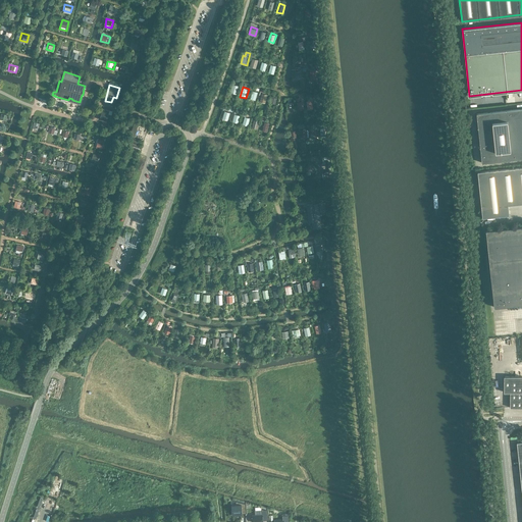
[(521,108),(476,113),(481,163),(521,158),(521,108)]
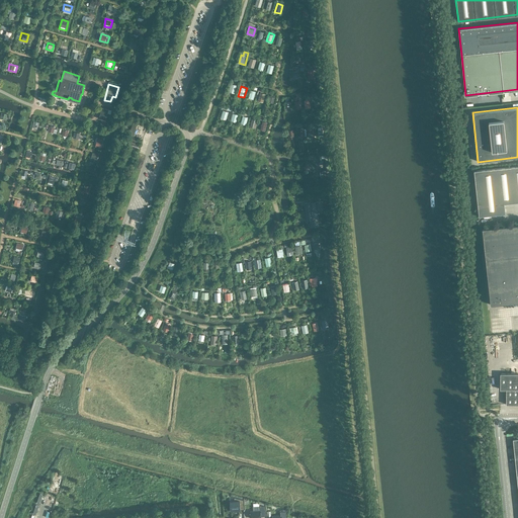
[(109,118),(111,112),(111,111),(112,110),(105,108),(102,108),(99,118),(100,118),(102,118),(101,122),(108,124),(109,118)]
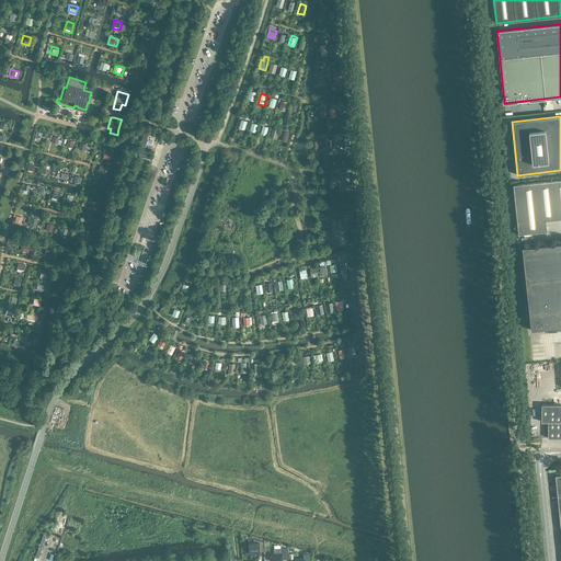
[(139,140),(148,144),(151,134),(142,132),(139,140)]
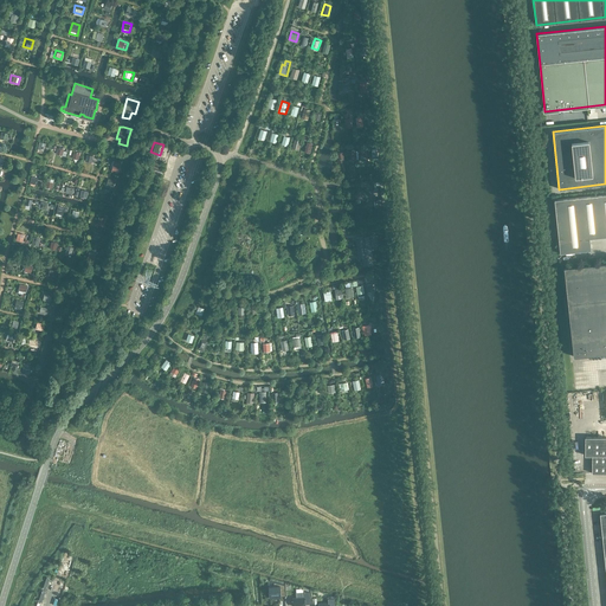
[(310,154),(313,146),(305,143),(303,152),(310,154)]
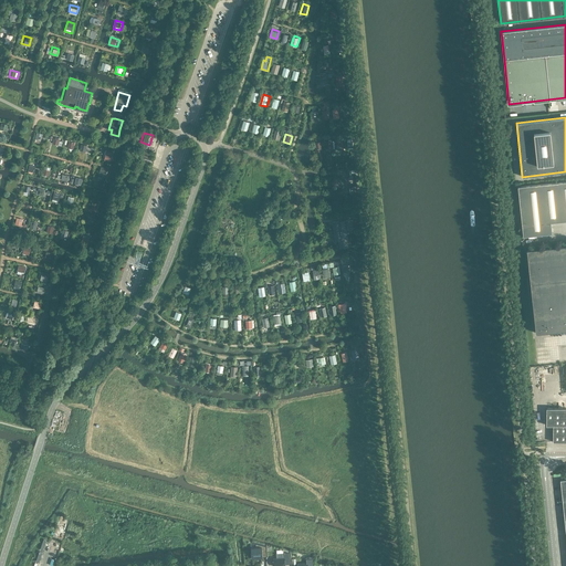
[(63,140),(61,140),(61,137),(53,137),(54,147),(58,147),(58,145),(63,145),(63,140)]
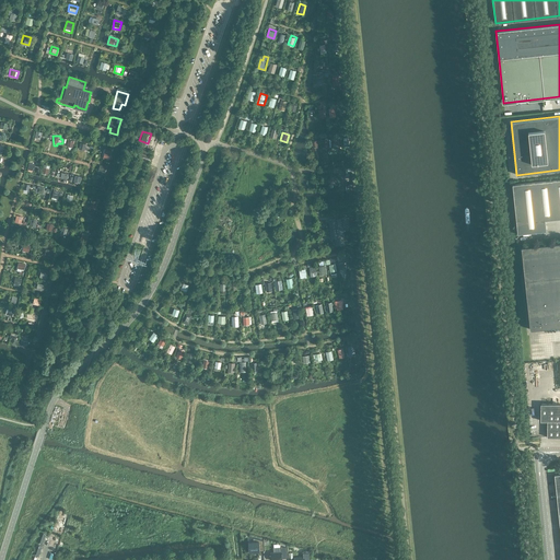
[(151,163),(154,152),(141,148),(138,160),(151,163)]
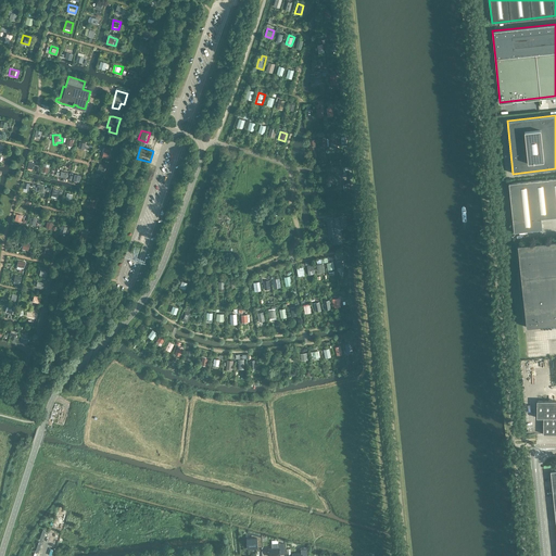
[(98,163),(97,173),(105,174),(106,164),(98,163)]
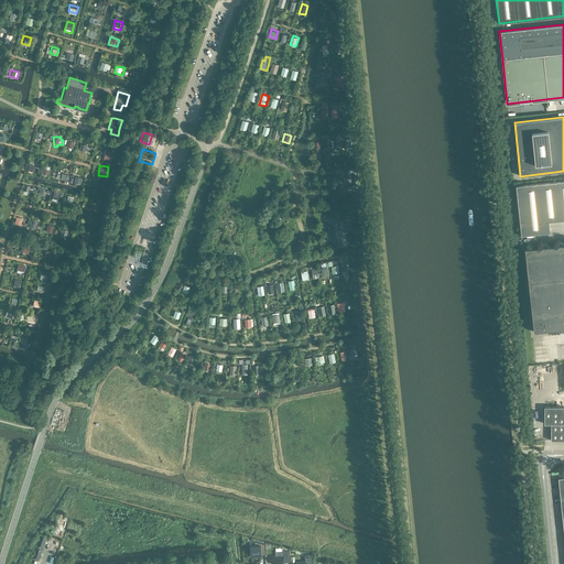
[(563,220),(563,181),(516,186),(521,236),(550,232),(549,223),(563,220)]
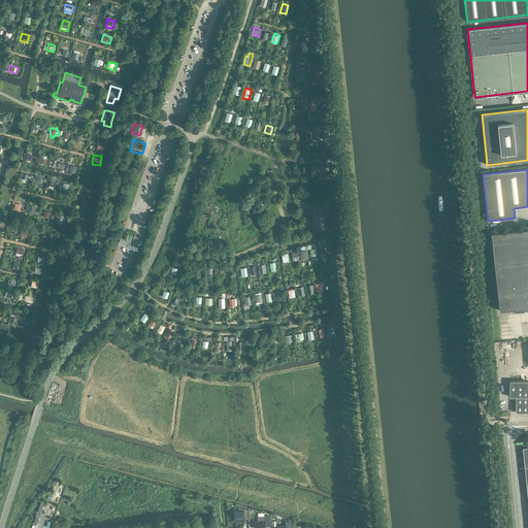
[(527,229),(491,233),(499,311),(527,307),(527,229)]
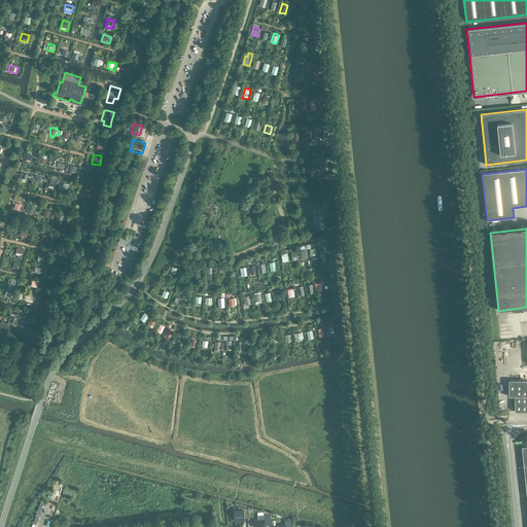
[(279,270),(277,260),(270,261),(271,271),(279,270)]
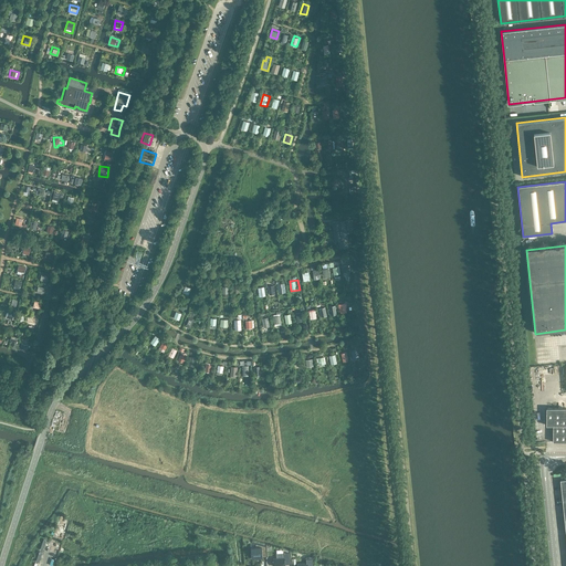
[(150,342),(156,345),(161,338),(156,335),(150,342)]
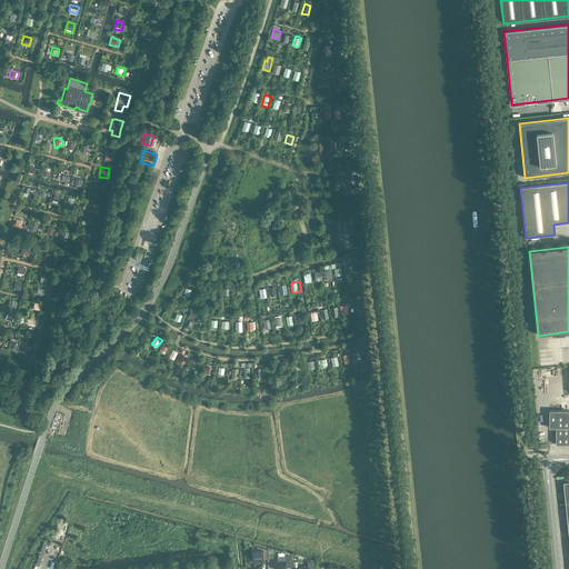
[(17,349),(19,339),(11,338),(9,348),(17,349)]
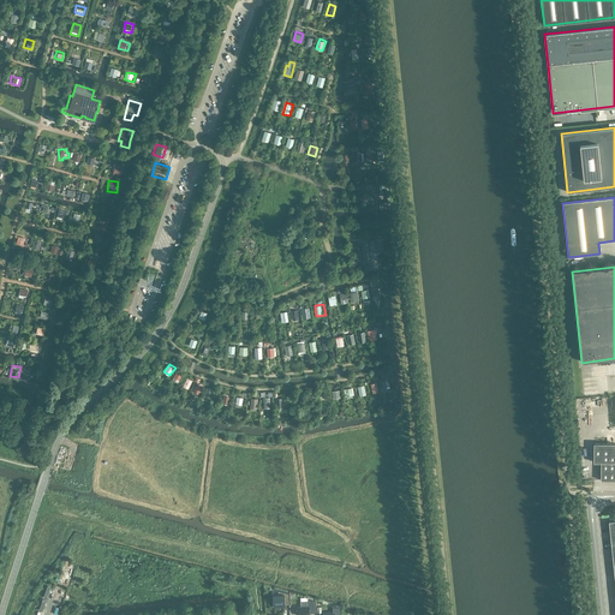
[(183,371),(177,368),(171,377),(177,381),(183,371)]
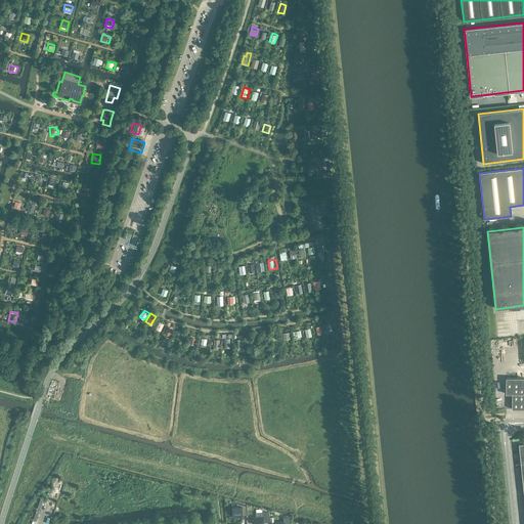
[(162,331),(165,323),(160,321),(157,329),(162,331)]
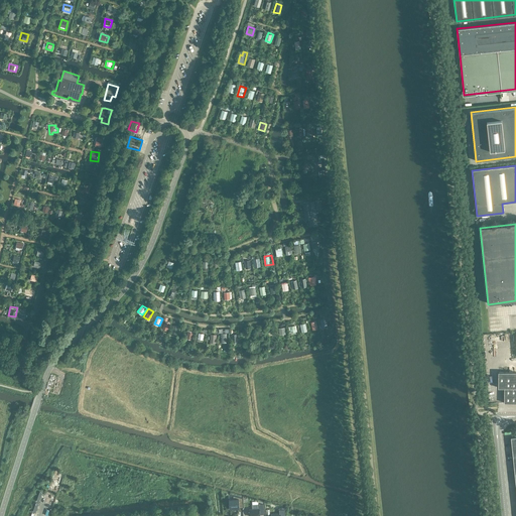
[(504,403),(515,403),(515,373),(498,373),(498,388),(504,388),(504,403)]
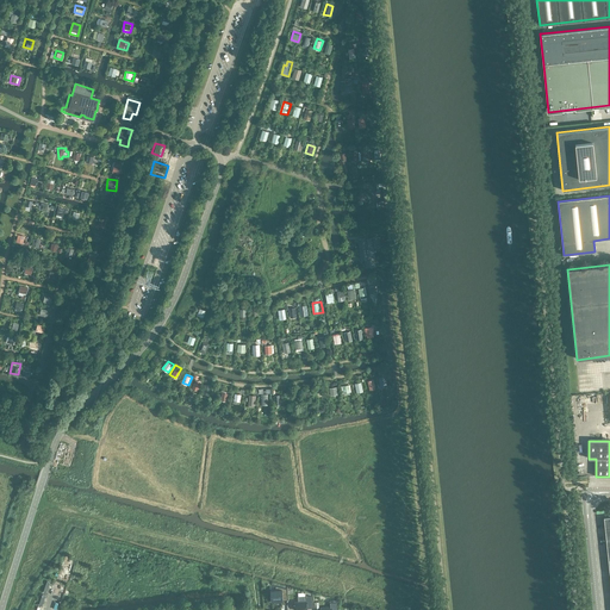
[(271,590),(272,602),(278,602),(278,603),(281,603),(281,601),(284,601),(284,599),(287,599),(286,589),(275,586),(277,590),(271,590)]
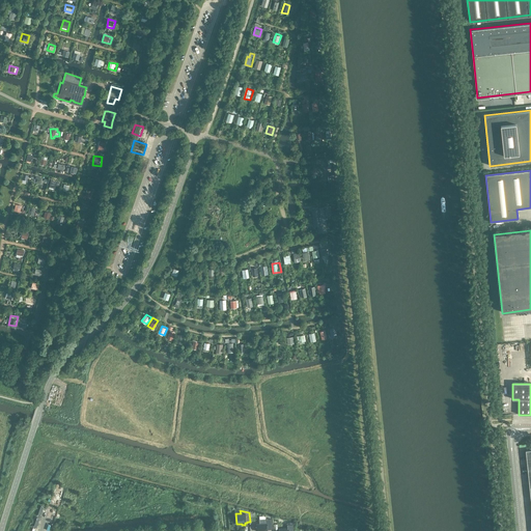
[(260,524),(256,524),(256,530),(261,530),(268,530),(272,529),(271,519),(267,520),(259,520),(260,524)]
